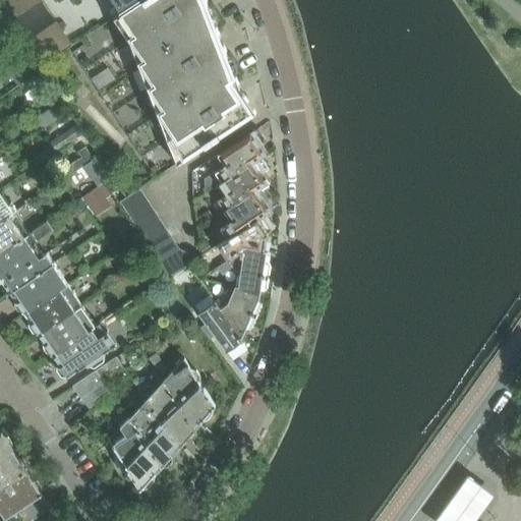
[(139,0),(0,0),(0,3),(41,65),(68,47),(139,0)]
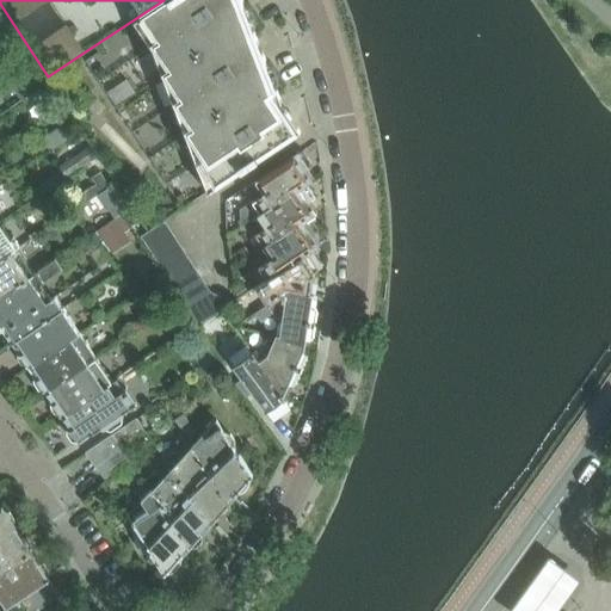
[(164,0),(80,55),(181,209),(183,210),(301,133),(281,103),(282,102),(244,5),(241,0),(164,0)]
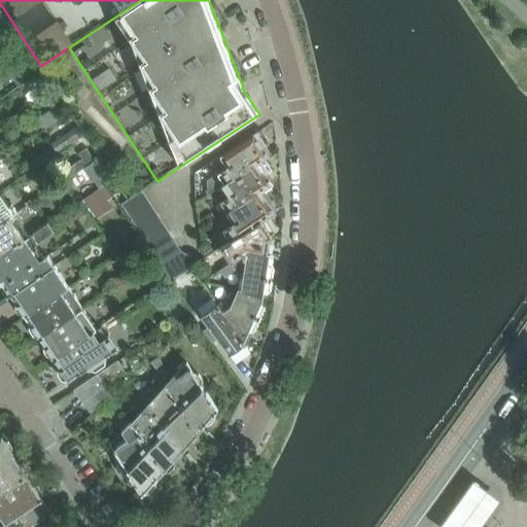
[(43,132),(64,117),(57,107),(36,120),(43,132)]
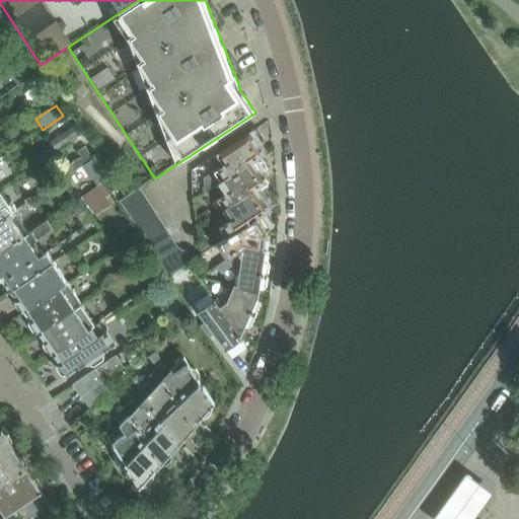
[(78,138),(72,128),(51,142),(57,152),(78,138)]
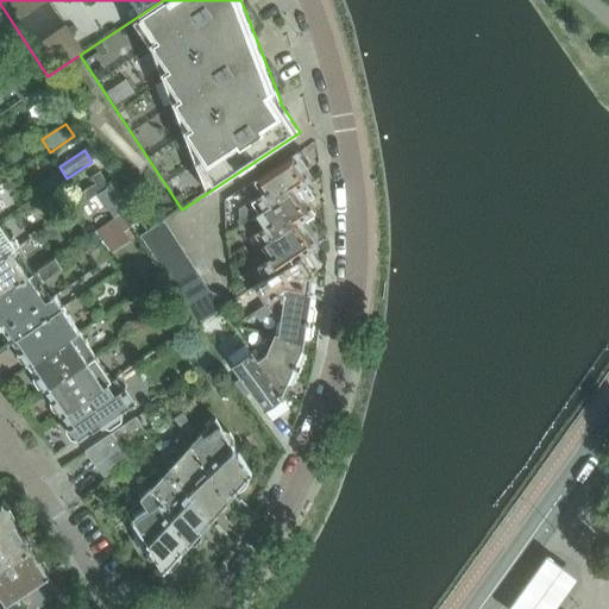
[(251,203),(239,212),(239,228),(259,215),(306,184),(311,181),(303,170),(312,165),(301,151),(255,181),(255,182),(243,190),(251,203)]
